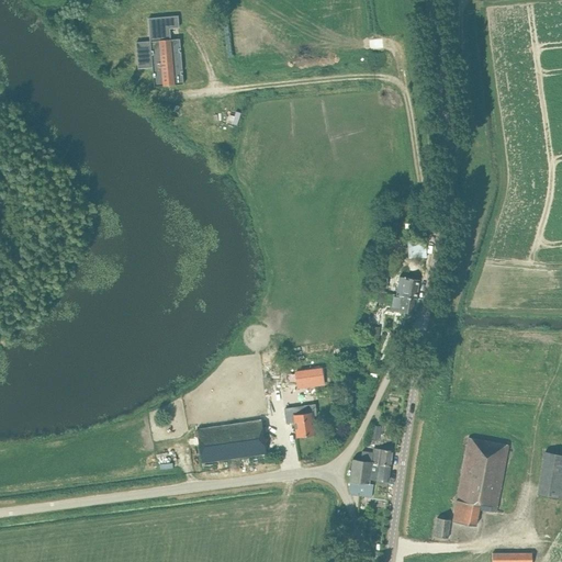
[(170,41),(169,31),(179,30),(178,17),(148,19),(150,43),(136,44),(138,68),(153,67),(154,87),(183,85),(180,41),(170,41)]
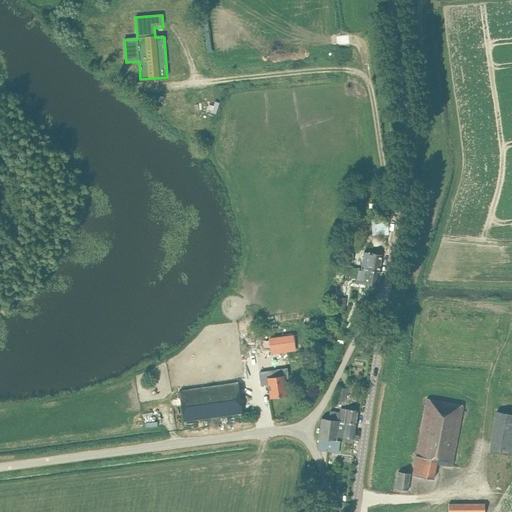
[(379,272),(382,255),(364,252),(362,268),(358,268),(356,283),(375,285),(377,272),(379,272)]
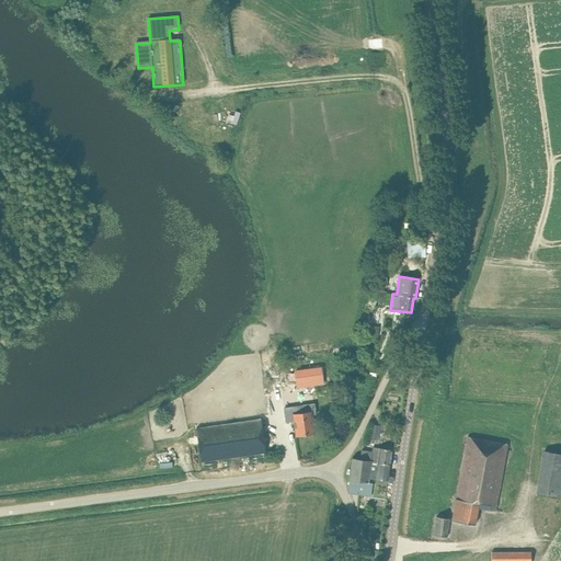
[(296,371),(298,387),(323,384),(321,368),(296,371)]
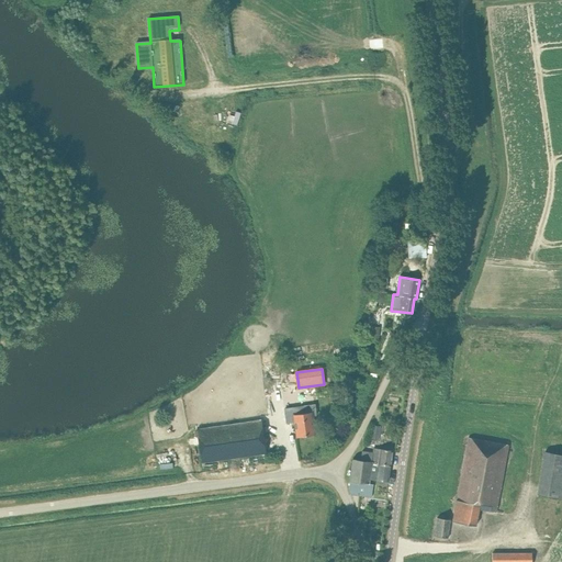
[(294,394),(292,385),(282,386),(285,407),(307,404),(305,392),(294,394)]
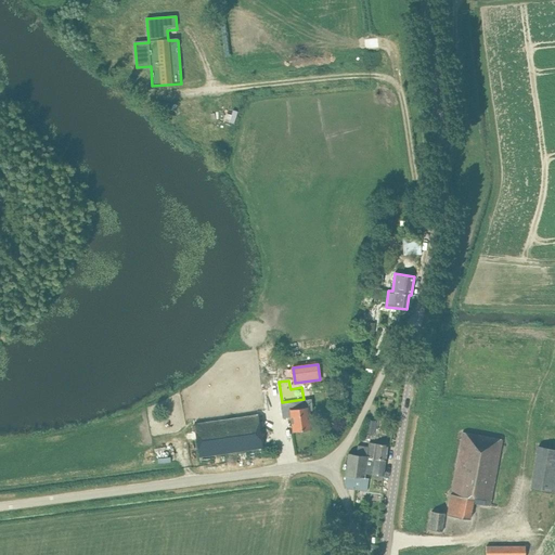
[(257,399),(266,398),(263,383),(255,384),(257,399)]
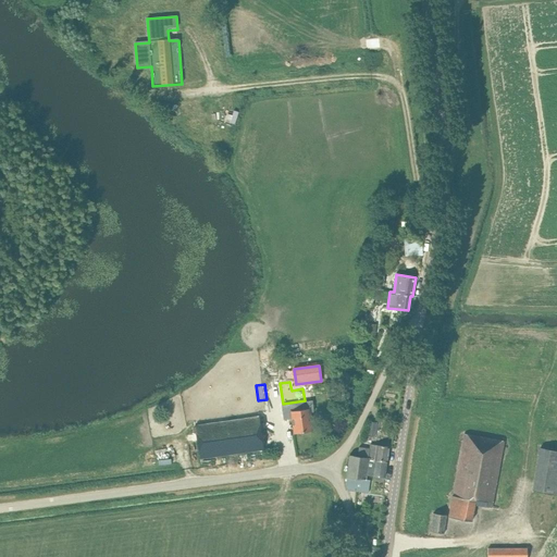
[(294,433),(312,431),(309,409),(291,411),(294,433)]
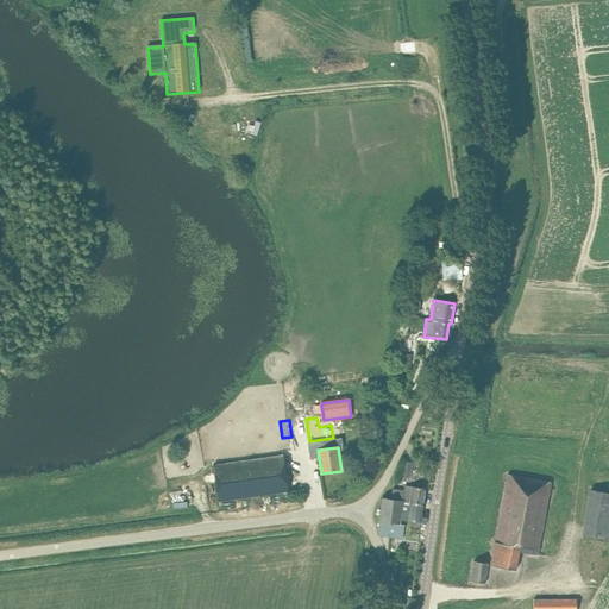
[(218,501),(288,491),(283,456),(213,465),(218,501)]
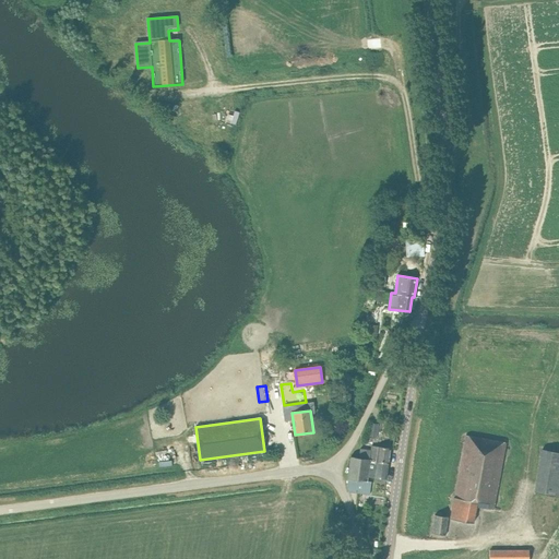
[(494,510),(506,442),(465,436),(450,519),(474,523),(476,507),(494,510)]
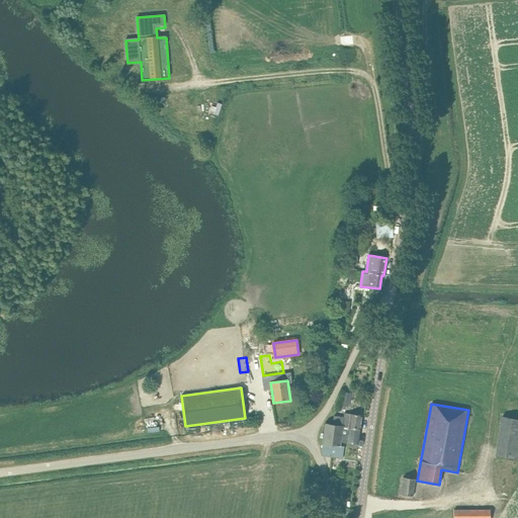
[(359,429),(361,416),(344,413),(344,418),(334,416),(333,425),(343,426),(359,429)]
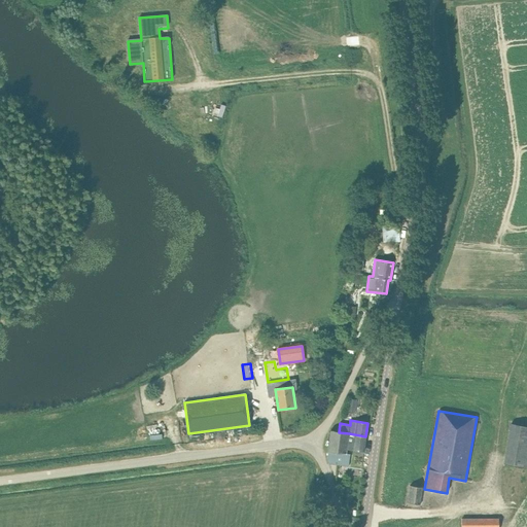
[(526,468),(526,426),(511,424),(504,464),(526,468)]
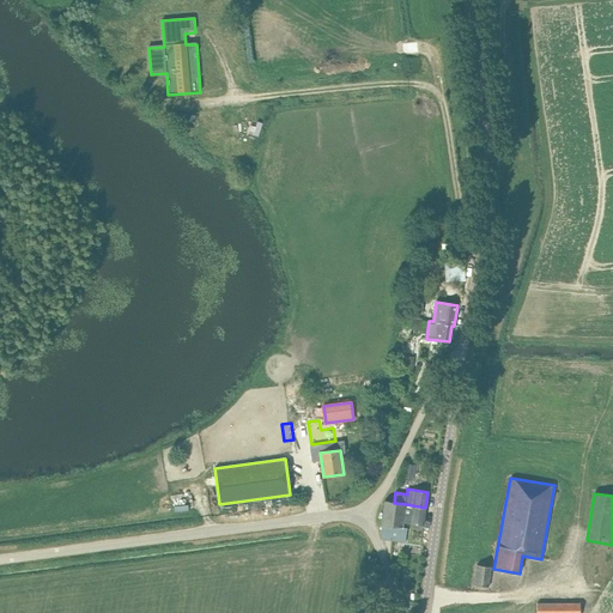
[(394,503),(384,502),(381,525),(402,528),(404,523),(406,504),(394,503)]
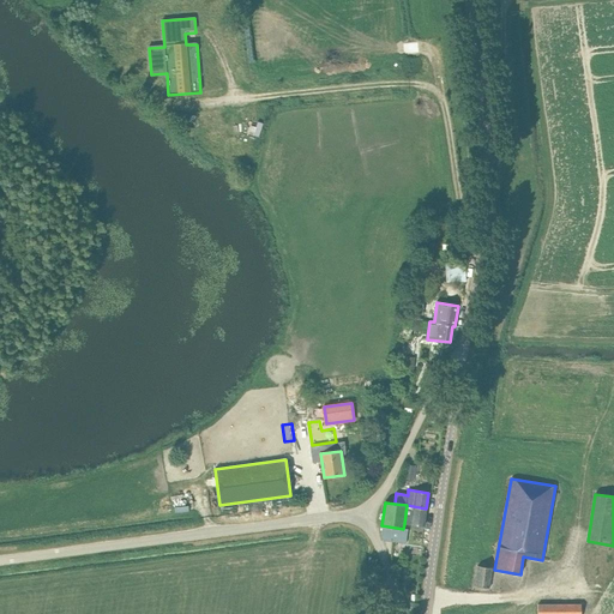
[(407,505),(404,524),(423,527),(426,509),(407,505)]
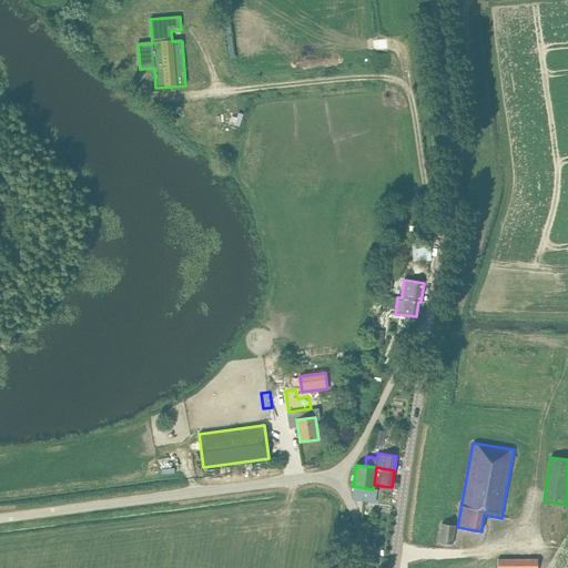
[(373,489),(353,486),(355,497),(366,499),(376,500),(377,489),(373,489)]
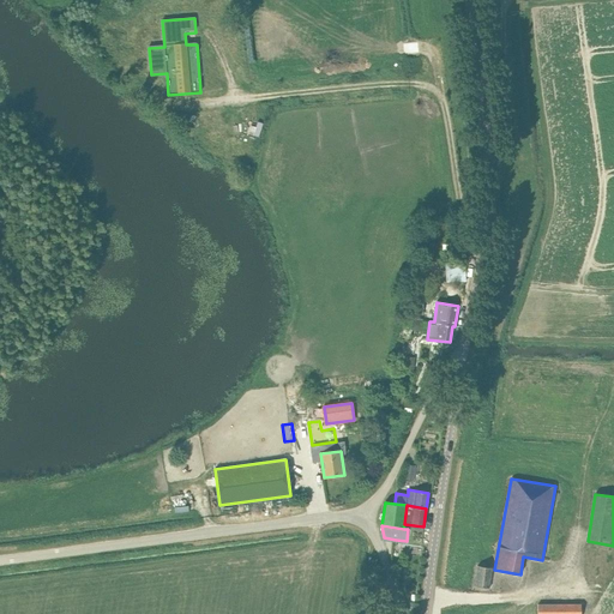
[(489,589),(492,567),(477,566),(475,587),(489,589)]
